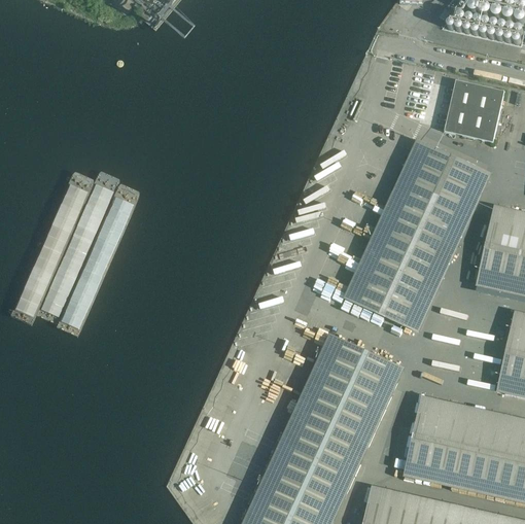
[(397,75),(420,80),(413,115),(427,118),(427,117),(445,123),(443,131),(491,142),(502,91),(454,79),(452,88),(434,84),(438,71),(420,67),(388,61),(383,85),(395,88),(397,75)]
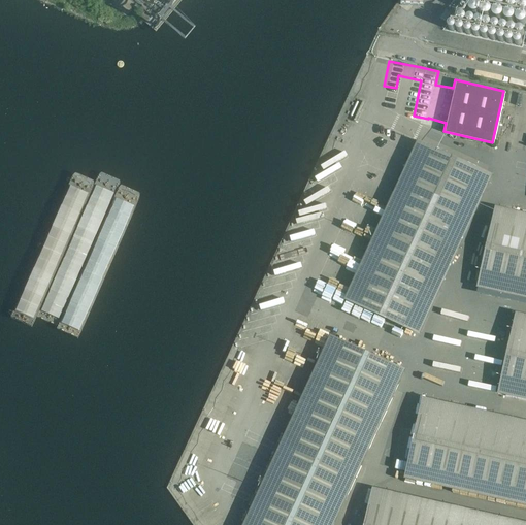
[(343,299),(358,305),(418,333),(491,173),(417,139),(343,299)]
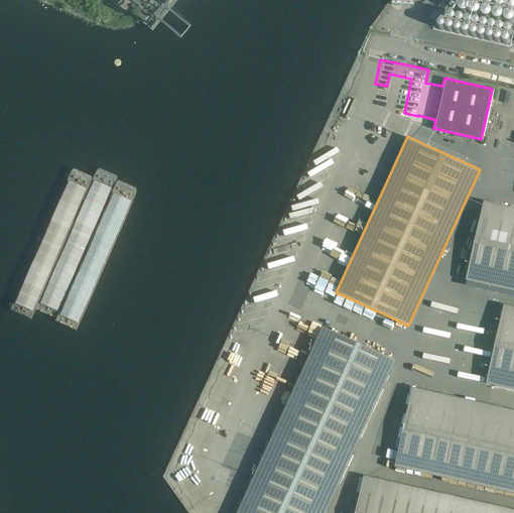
[(513,208),(483,201),(479,218),(465,279),(513,290),(513,208)]
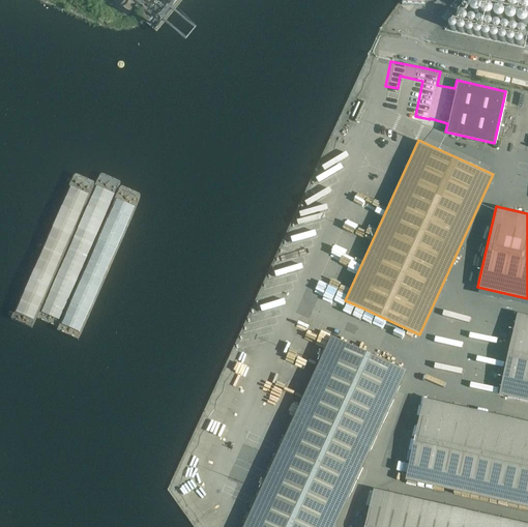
[(527,315),(516,313),(498,393),(527,400),(527,315)]
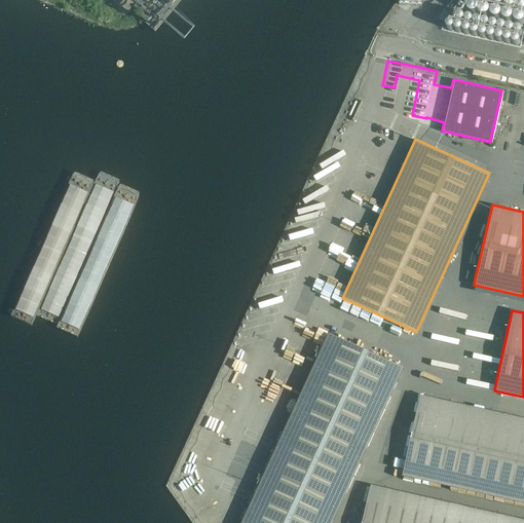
[(237,522),(328,522),(400,367),(326,333),(237,522)]
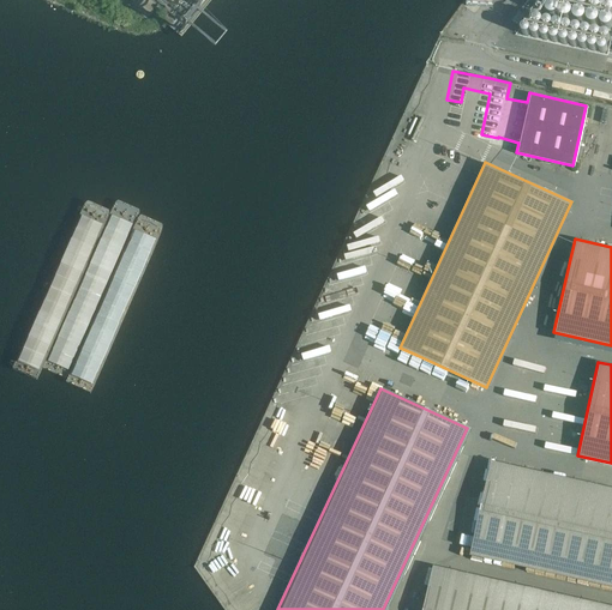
[(611,488),(490,460),(485,479),(485,481),(469,554),(611,585),(611,488)]
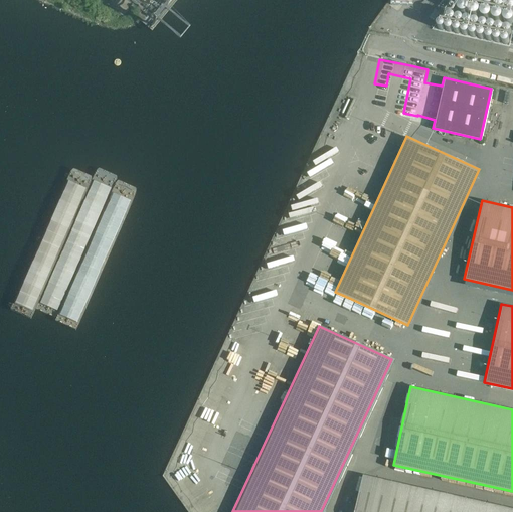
[(512,511),(512,508),(362,475),(353,511),(512,511)]
